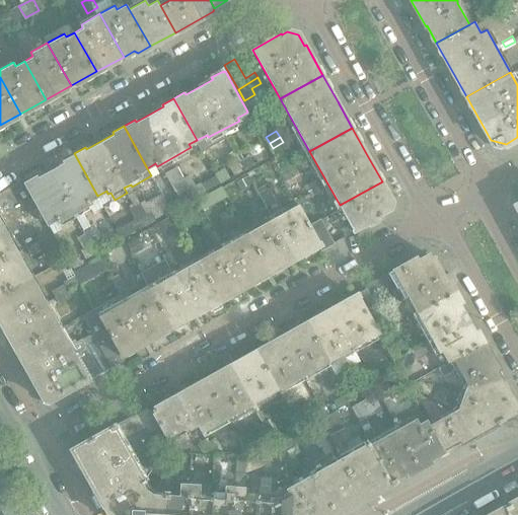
[(234,162),(240,158),(234,148),(228,152),(234,162)]
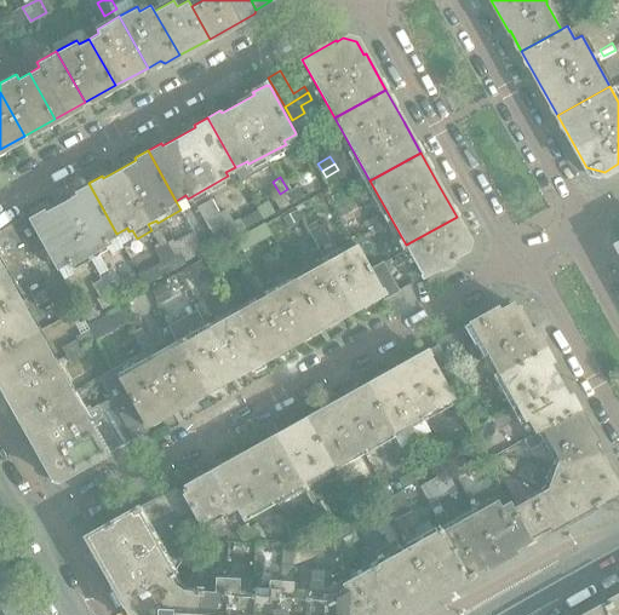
[(116,234),(89,183),(75,190),(78,194),(57,205),(45,212),(44,208),(30,216),(46,245),(50,253),(58,268),(67,262),(69,265),(107,243),(110,251),(122,245),(116,234)]
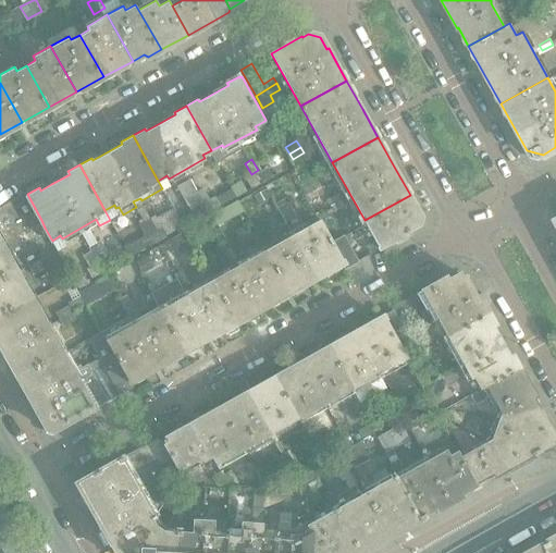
[(273,173),(267,164),(262,168),(268,176),(273,173)]
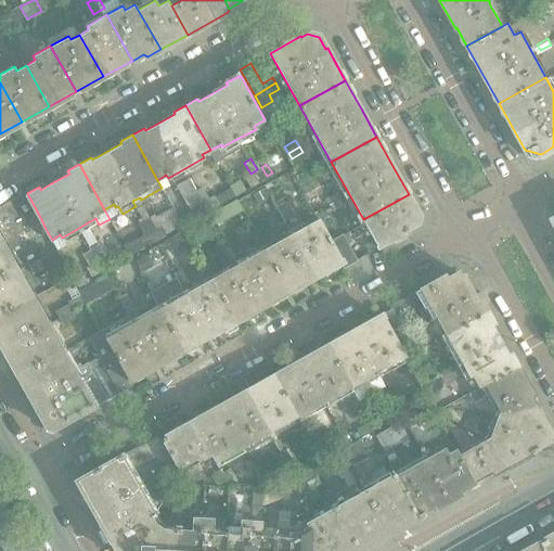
[(260,167),(257,169),(262,179),(267,176),(261,167),(260,167)]
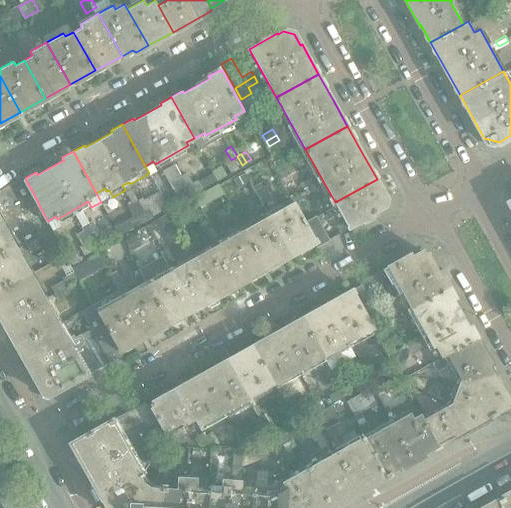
[(237,156),(231,160),(236,168),(242,165),(237,156)]
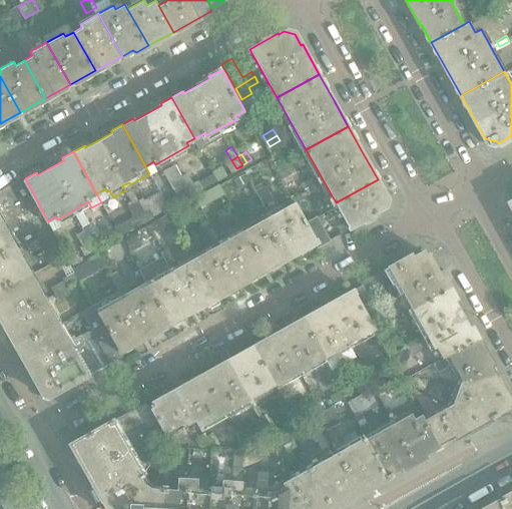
[(231,160),(226,163),(231,171),(236,168),(231,160)]
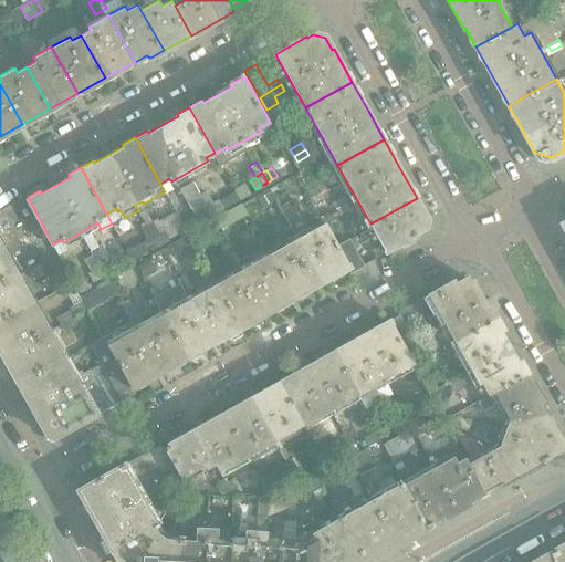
[(191,180),(180,186),(195,211),(197,209),(200,207),(207,204),(200,193),(192,179),(191,180)]
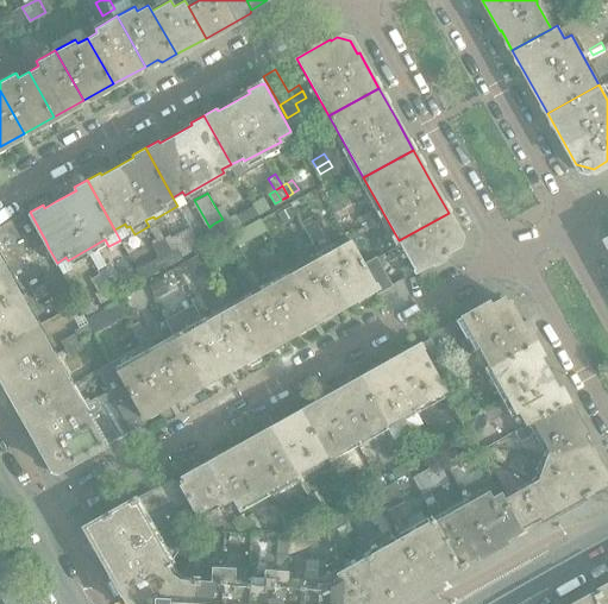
[(223,202),(215,207),(223,219),(229,215),(223,202)]
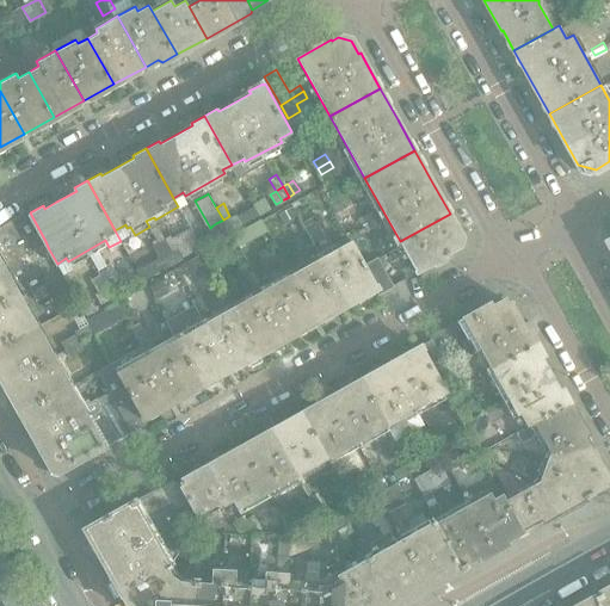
[(229,229),(258,214),(253,204),(236,214),(235,212),(229,216),(223,220),(229,229)]
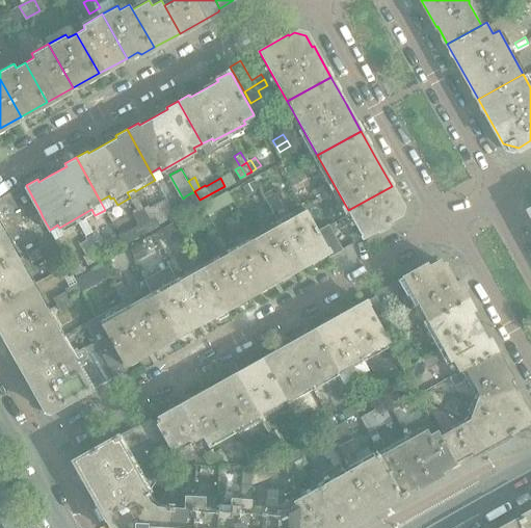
[(40,210),(26,185),(24,182),(10,189),(26,217),(27,217),(40,210)]
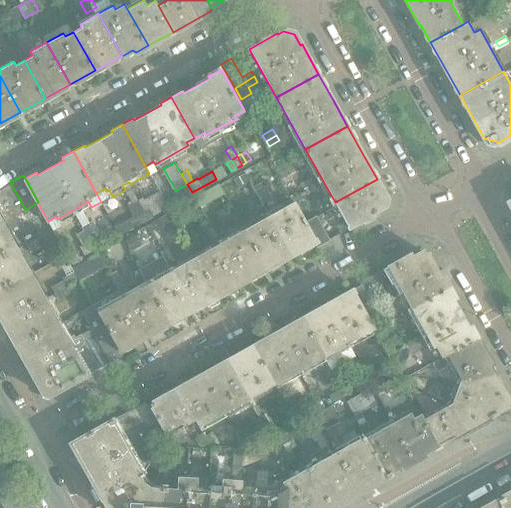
[(304,187),(314,180),(311,175),(301,181),(304,187)]
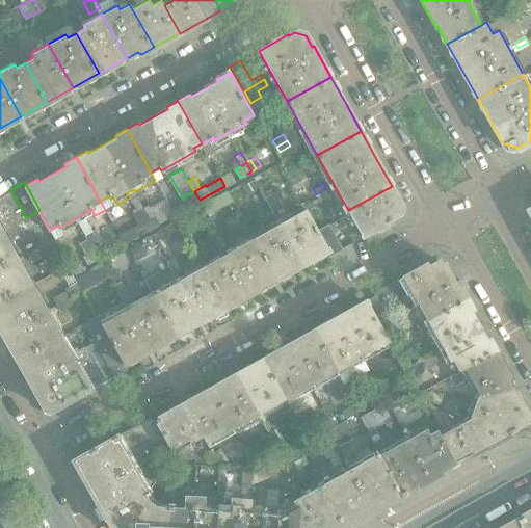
[(284,204),(273,186),(263,191),(273,210),(284,204)]
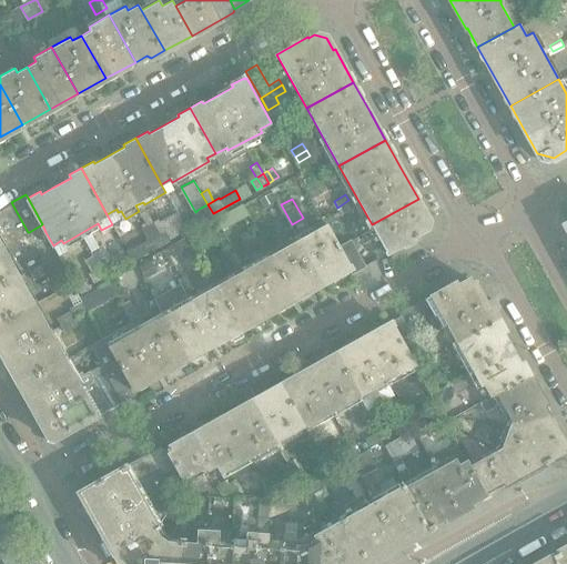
[(423,229),(427,217),(421,205),(422,205),(418,199),(372,224),(352,235),(367,262),(418,234),(417,232),(423,229)]
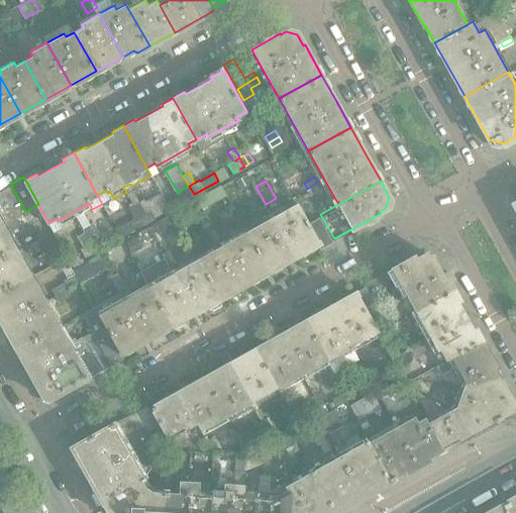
[(321,189),(317,182),(307,189),(311,194),(321,189)]
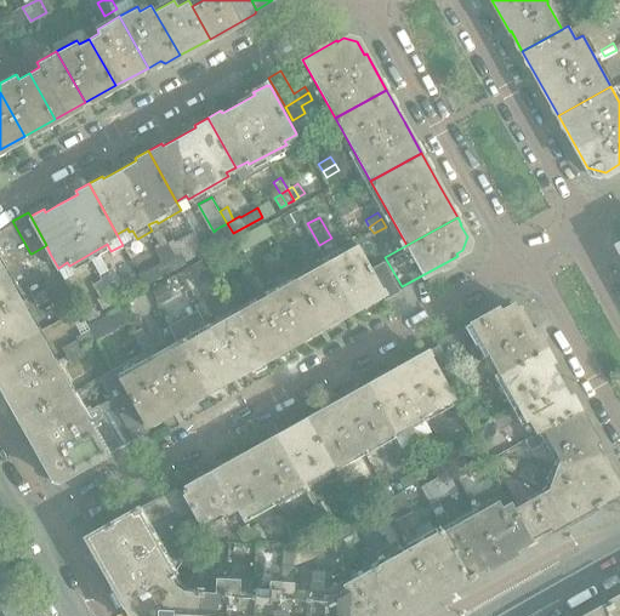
[(220,227),(216,229),(217,232),(222,240),(226,238),(233,233),(227,223),(220,227)]
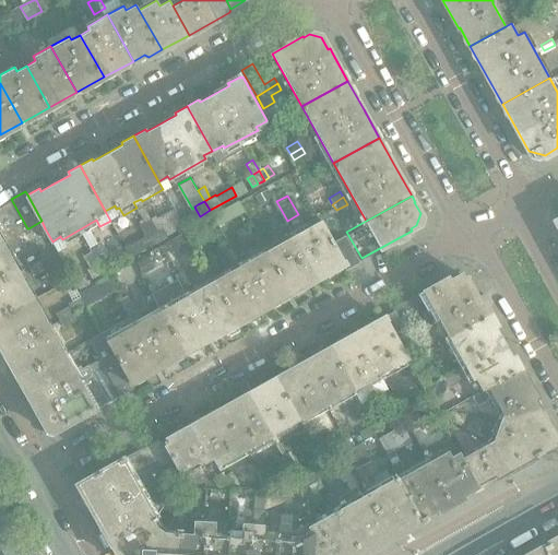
[(230,219),(224,208),(213,214),(220,225),(230,219)]
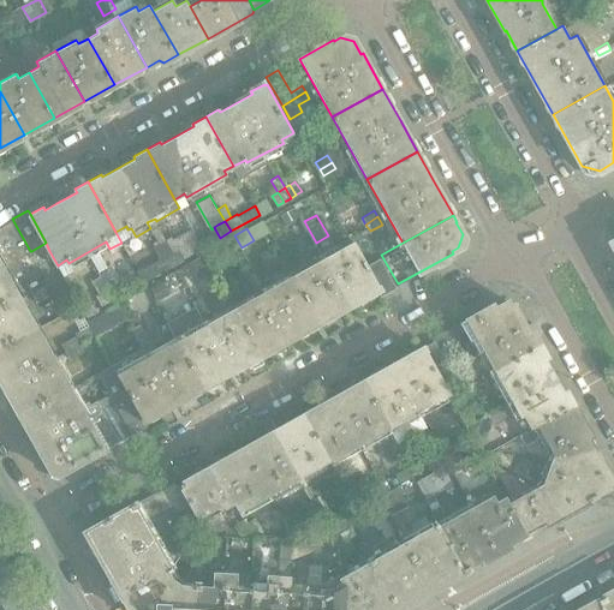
[(202,247),(220,238),(215,229),(197,239),(202,247)]
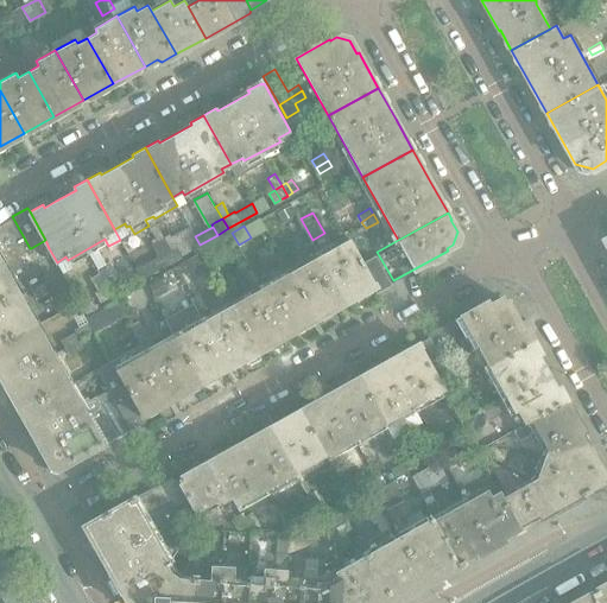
[(374,285),(361,261),(362,260),(351,239),(320,255),(309,236),(302,241),(311,260),(292,271),(318,317),(374,285)]
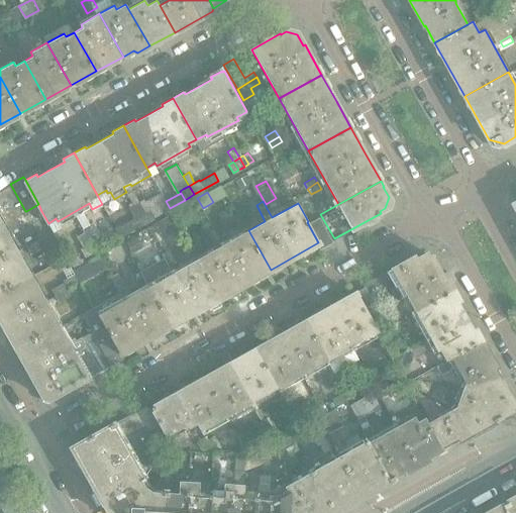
[(133,203),(128,206),(134,216),(139,213),(133,203)]
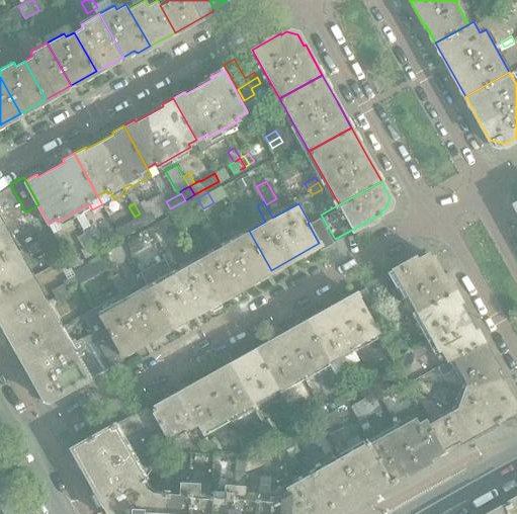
[(150,208),(145,210),(150,220),(155,218),(150,208)]
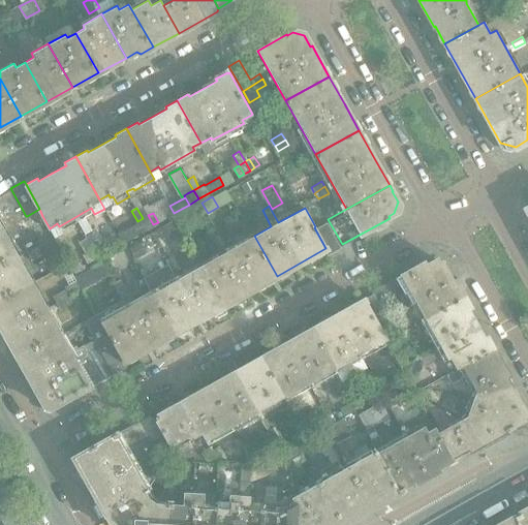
[(148,215),(143,218),(149,227),(153,224),(148,215)]
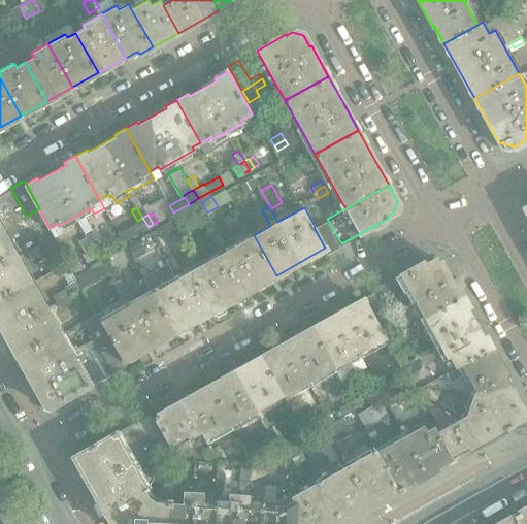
[(232,239),(225,228),(224,228),(216,215),(209,219),(218,232),(224,243),(232,239)]
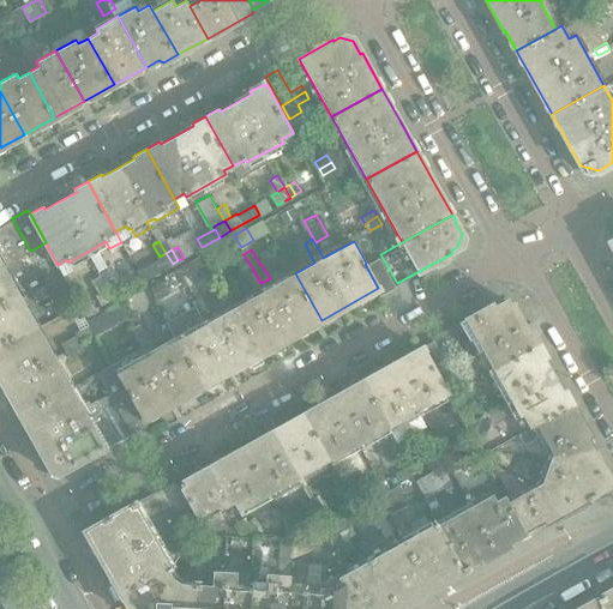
[(166,253),(160,257),(166,267),(173,264),(166,253)]
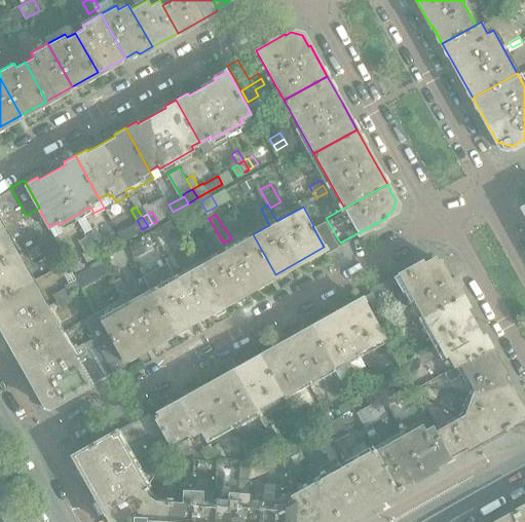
[(340,243),(326,218),(313,225),(312,226),(324,247),(326,251),(340,243)]
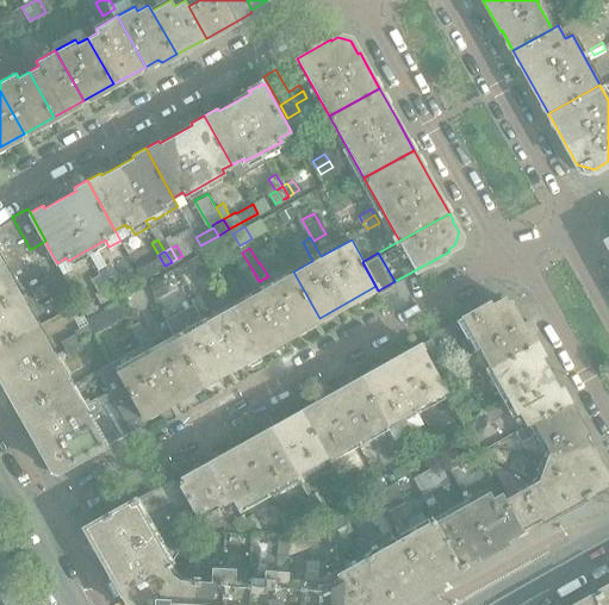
[(159,255),(154,259),(160,269),(165,266),(159,255)]
